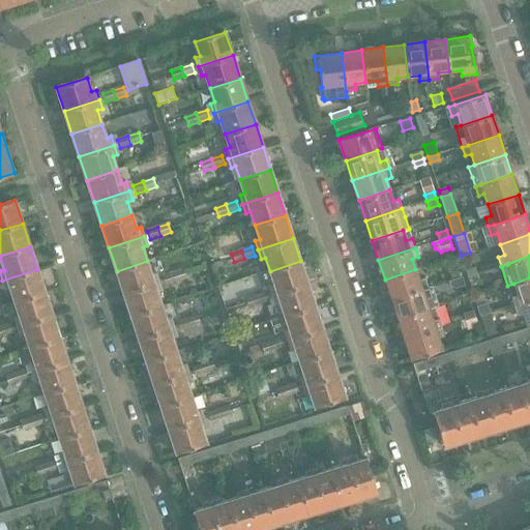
[(117,271),(124,294),(159,283),(156,273),(151,274),(147,261),(117,271)]
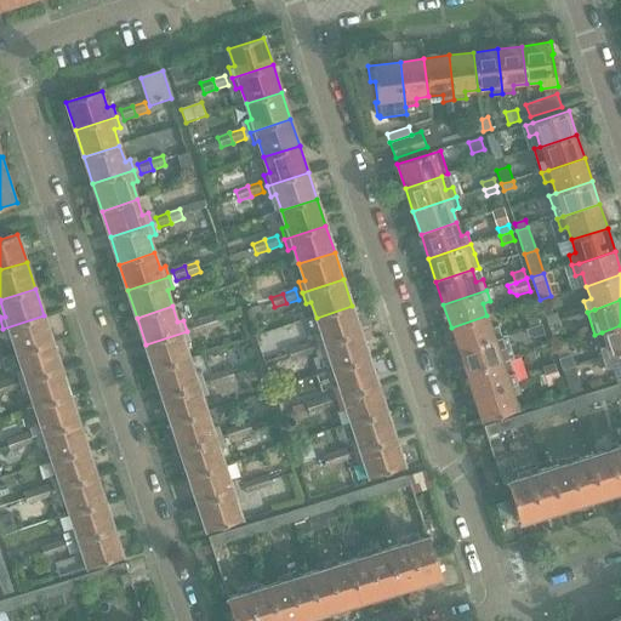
[(322,332),(315,334),(319,345),(360,331),(352,306),(317,318),(322,332)]
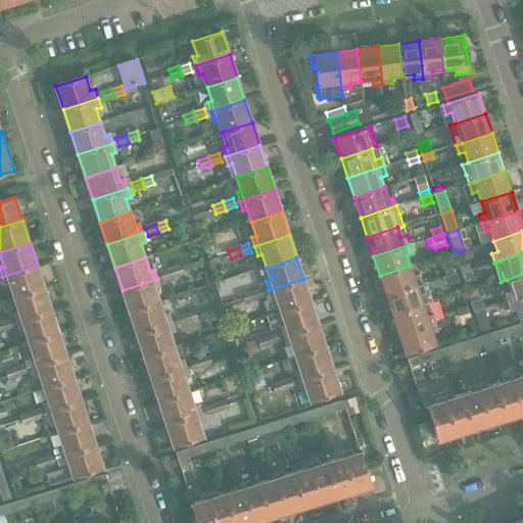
[(469,264),(459,267),(461,272),(471,270),(469,264)]
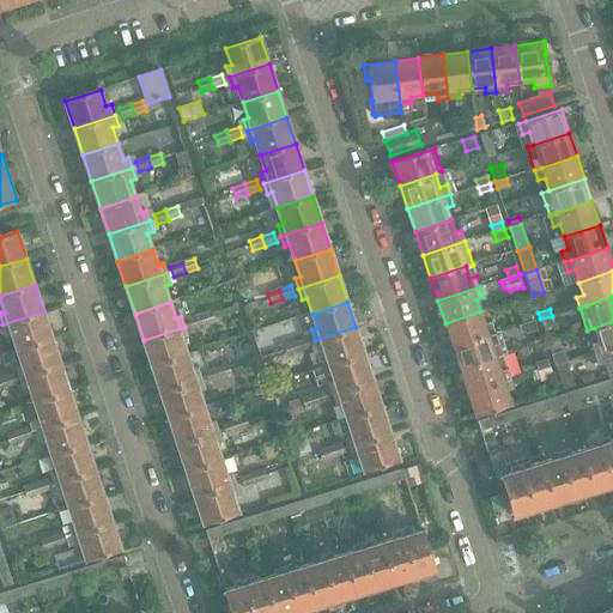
[(43,311),(2,325),(6,335),(12,334),(17,350),(52,338),(43,311)]
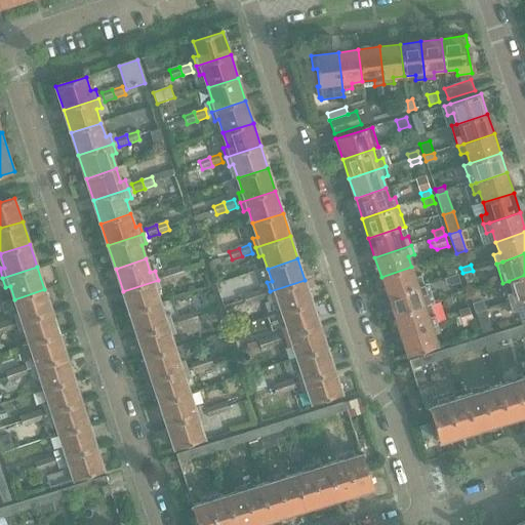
[(182,267),(171,270),(174,279),(185,276),(182,267)]
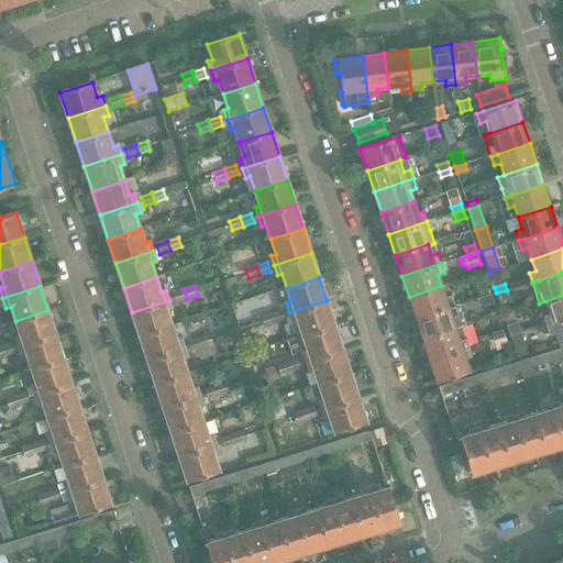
[(441,286),(409,297),(416,318),(460,304),(459,304),(454,305),(452,296),(445,298),(441,286)]
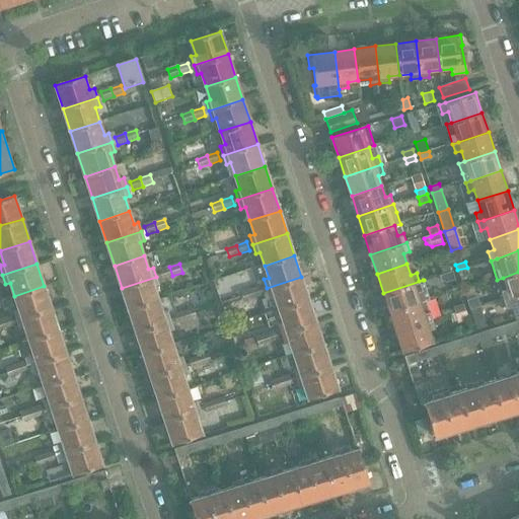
[(169,267),(159,271),(162,279),(172,276),(169,267)]
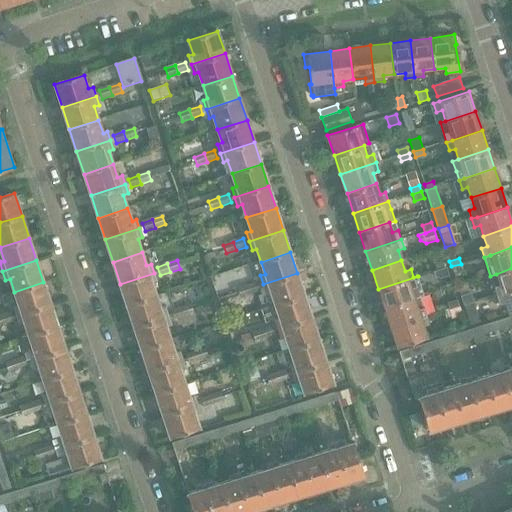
[(461,264),(451,266),(453,272),(462,269),(461,264)]
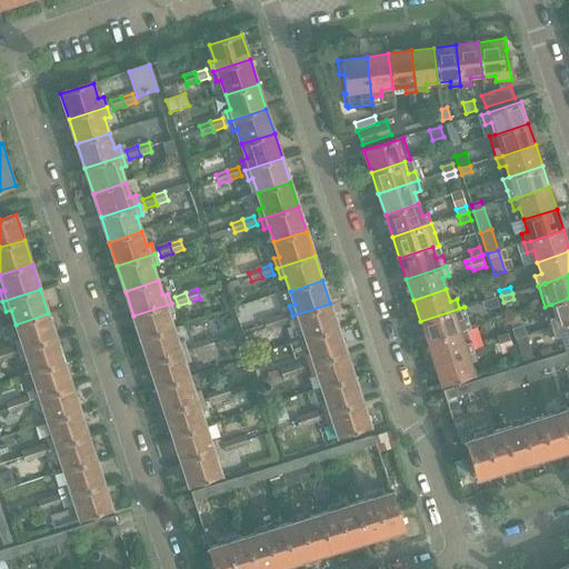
[(496,298),(482,302),(483,308),(490,310),(499,307),(496,298)]
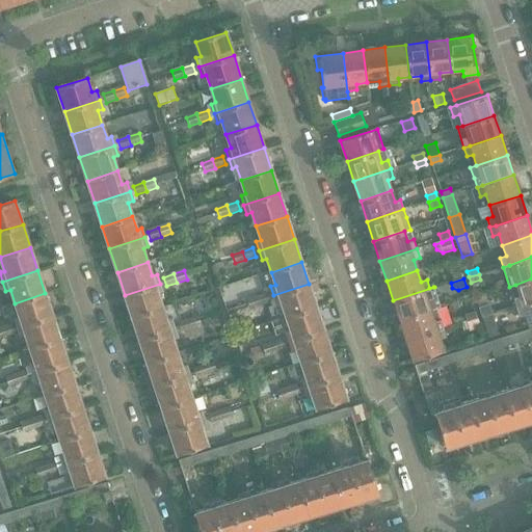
[(531,278),(515,285),(519,296),(513,297),(516,307),(522,304),(531,301),(531,278)]
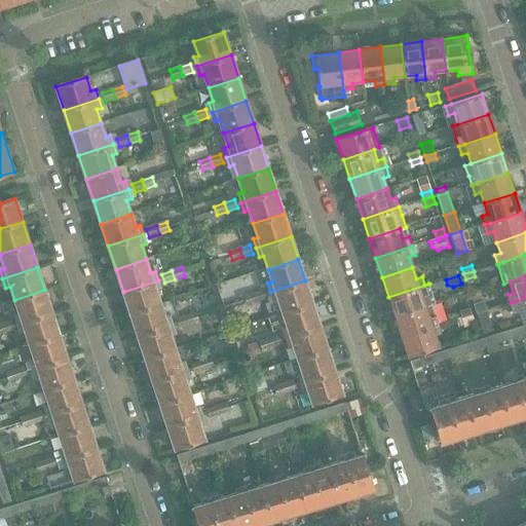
[(158,280),(123,292),(130,314),(160,304),(156,291),(160,290),(158,280)]
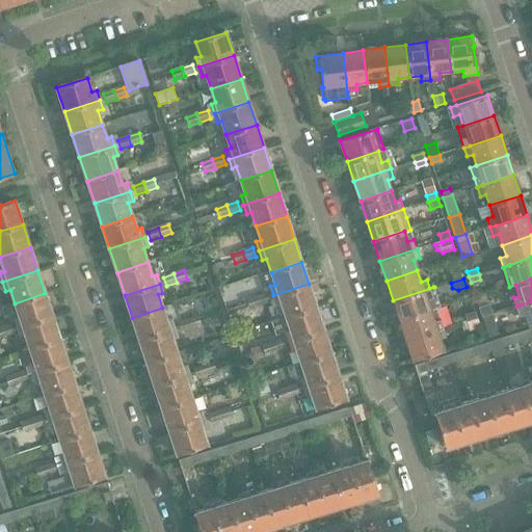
[(309,284),(273,295),(276,304),(282,303),(286,317),(317,307),(309,284)]
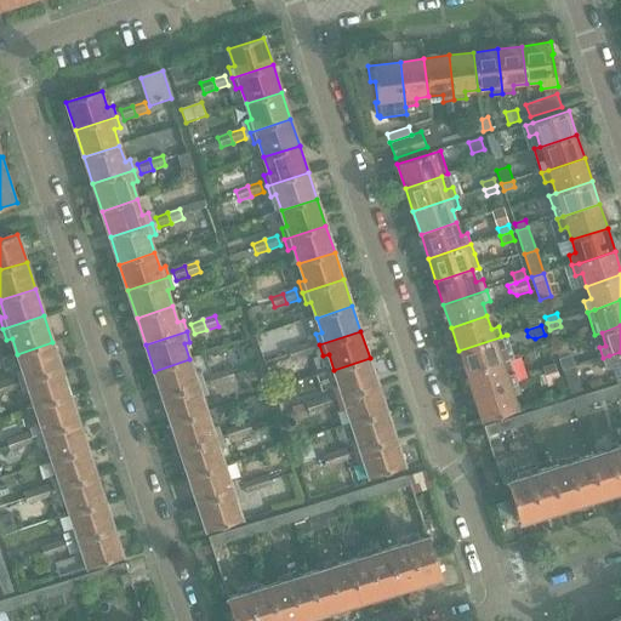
[(510,359),(514,358),(507,335),(459,351),(466,375),(502,363),(510,360),(510,359)]
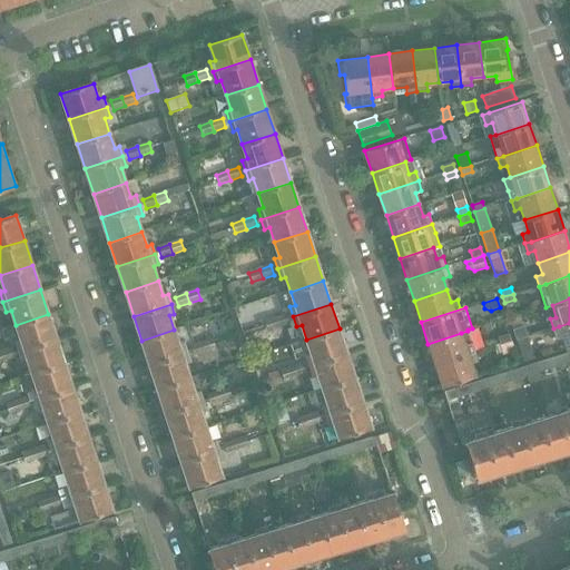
[(16,341),(19,351),(57,338),(48,314),(16,325),(20,340),(16,341)]
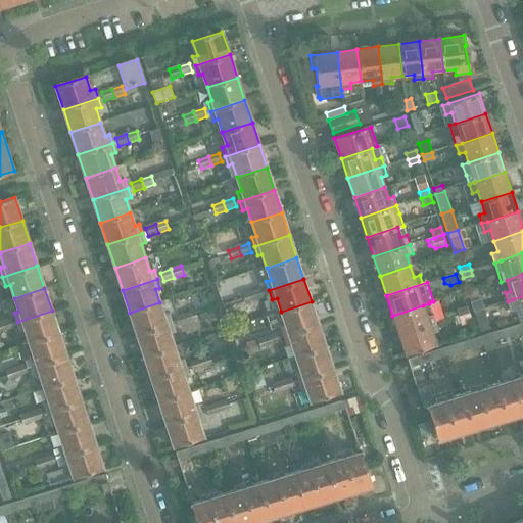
[(263,288),(252,291),(255,300),(266,296),(263,288)]
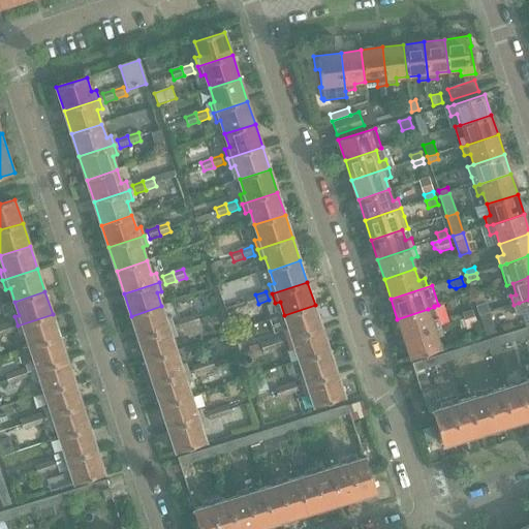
[(255,294),(245,298),(248,307),(258,304),(255,294)]
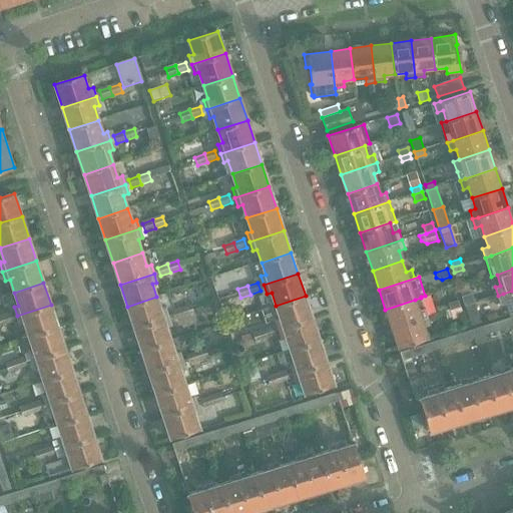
[(512,291),(503,294),(498,296),(501,305),(506,303),(510,314),(512,313),(512,291)]
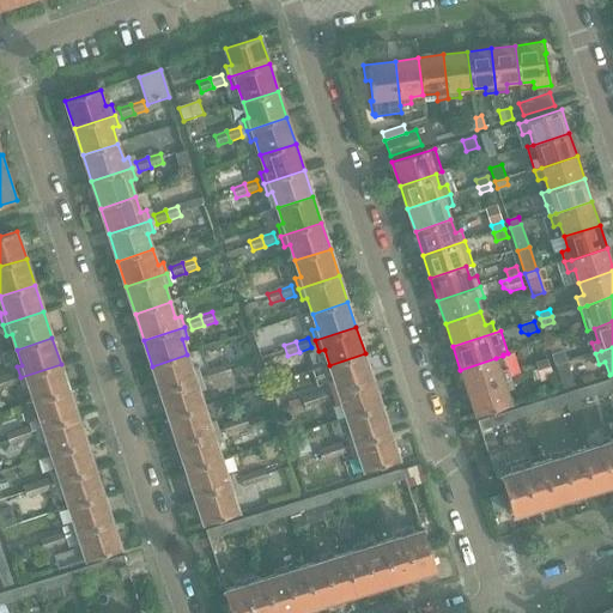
[(564,350),(552,353),(553,359),(556,365),(566,362),(568,362),(564,350)]
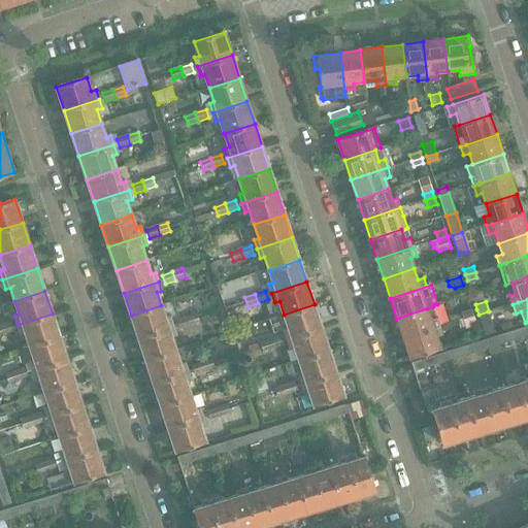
[(288,328),(284,330),(287,339),(322,328),(315,304),(284,315),(288,328)]
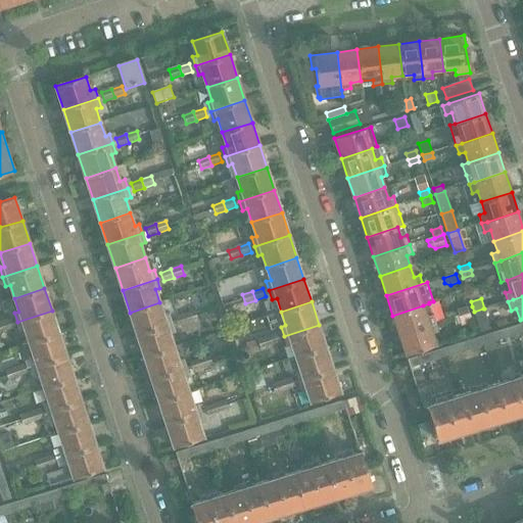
[(130,313),(137,335),(172,324),(169,315),(164,316),(159,302),(130,313)]
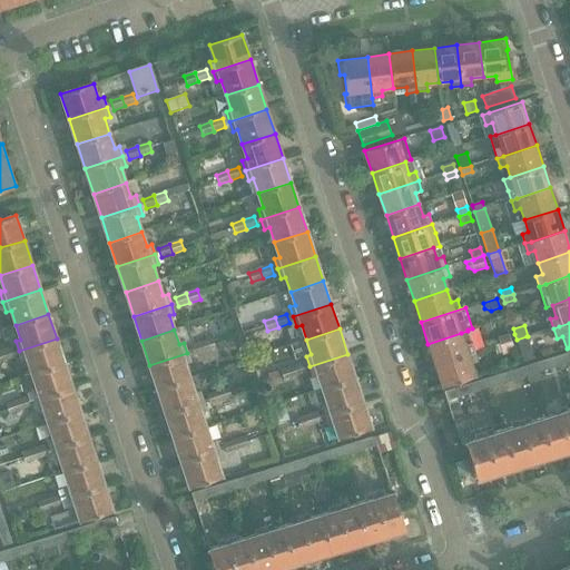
[(461,333),(428,344),(435,365),(474,352),(468,331),(461,333)]
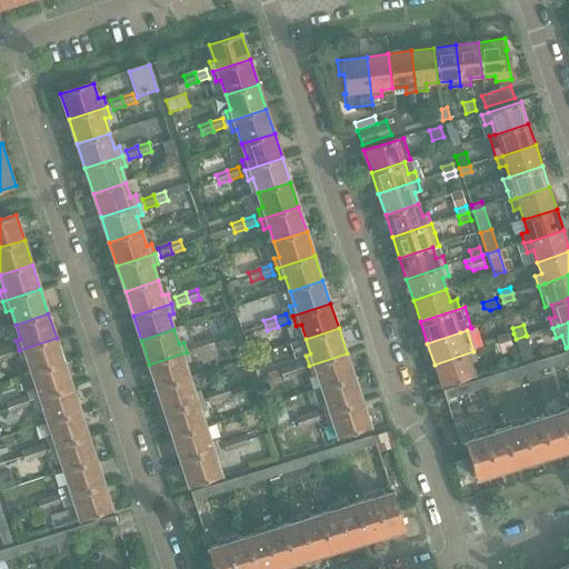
[(508,333),(498,337),(500,343),(510,340),(508,333)]
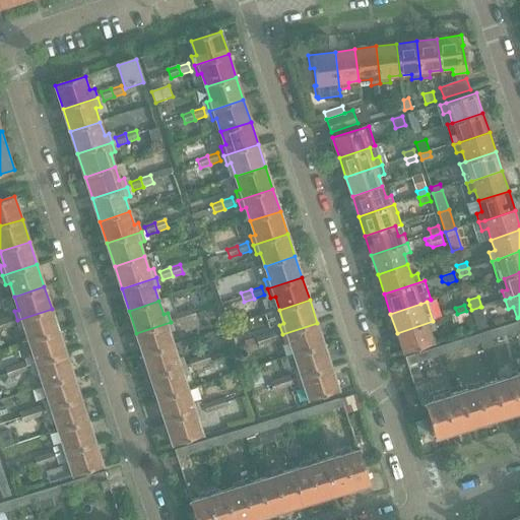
[(480,307),(471,310),(477,330),(488,327),(480,307)]
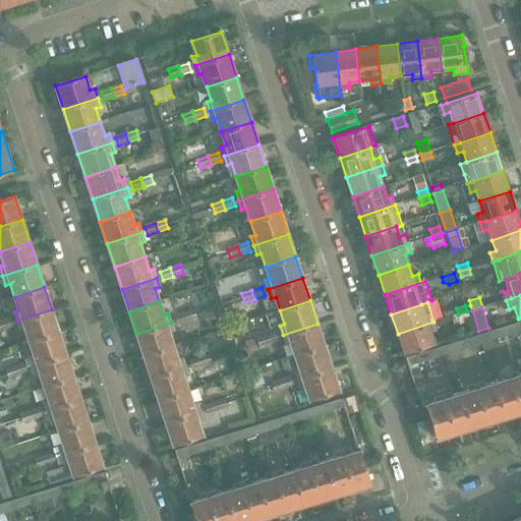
[(52,309),(17,321),(20,330),(24,329),(30,342),(59,332),(52,309)]
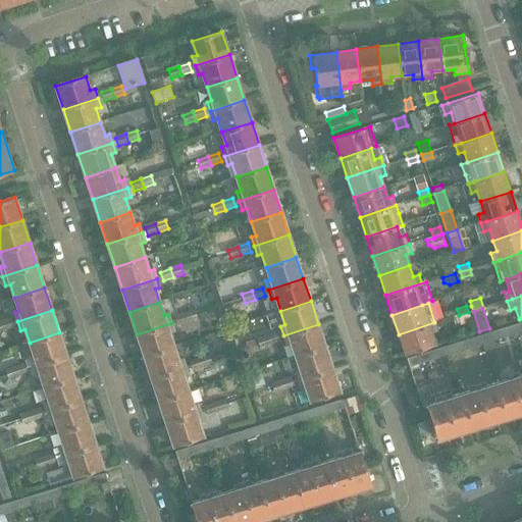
[(195,310),(185,314),(188,322),(198,319),(195,310)]
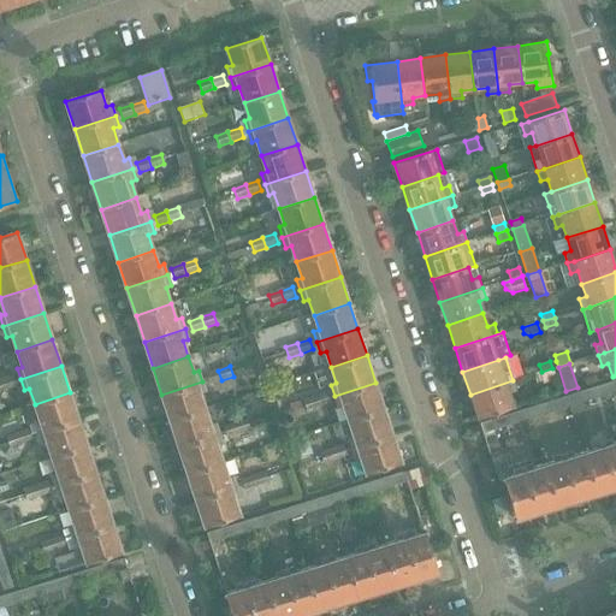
[(552,368),(542,372),(543,379),(555,375),(552,368)]
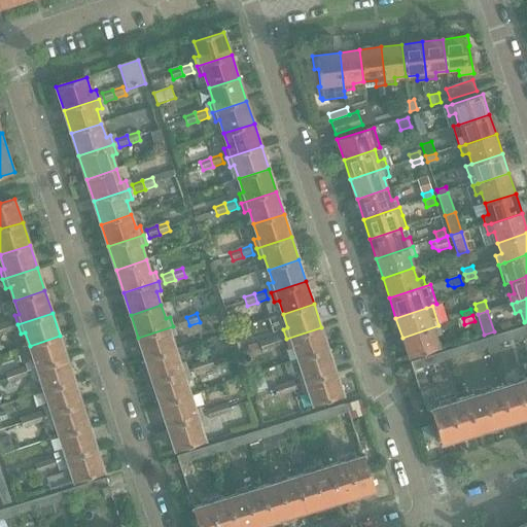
[(186,317),(176,320),(179,328),(189,325),(186,317)]
